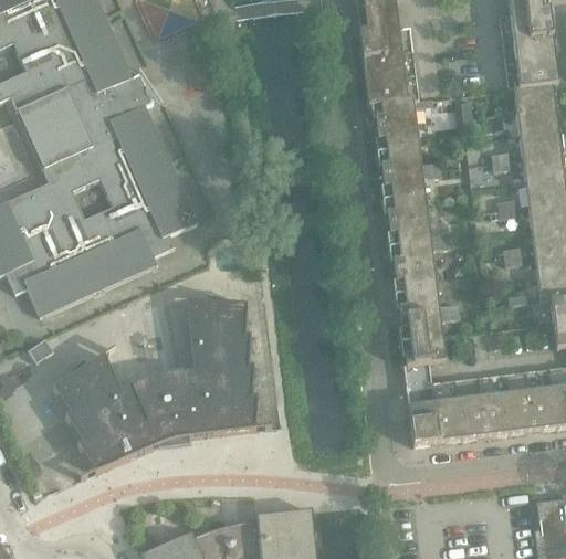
[(27,287),(40,316),(157,264),(154,256),(168,250),(163,238),(197,222),(145,105),(153,102),(139,72),(132,75),(97,0),(0,0),(0,101),(18,93),(24,106),(16,109),(42,169),(51,166),(56,179),(0,203),(0,274),(6,273),(12,287),(13,286),(16,292),(27,287)]
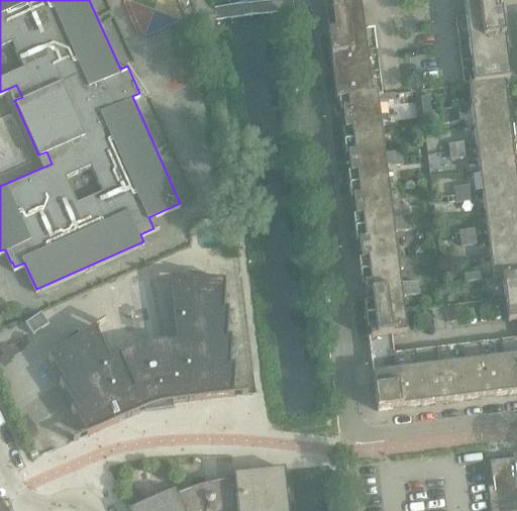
[(362,4),(360,0),(323,0),(325,8),(336,97),(338,97),(340,112),(342,111),(344,123),(341,123),(345,156),(348,155),(349,167),(347,167),(351,199),(353,198),(354,209),(352,210),(356,241),(358,241),(360,253),(357,253),(362,285),(365,285),(366,296),(364,297),(368,328),(370,328),(371,335),(393,332),(407,330),(402,293),(418,291),(417,278),(400,280),(399,266),(401,266),(398,241),(396,241),(394,228),(410,226),(409,212),(392,214),(391,201),(393,200),(390,177),(388,177),(386,163),(402,161),(401,147),(384,149),(383,135),(385,135),(382,111),(380,112),(378,99),(395,97),(394,90),(382,91),(374,24),(364,26),(362,4)]
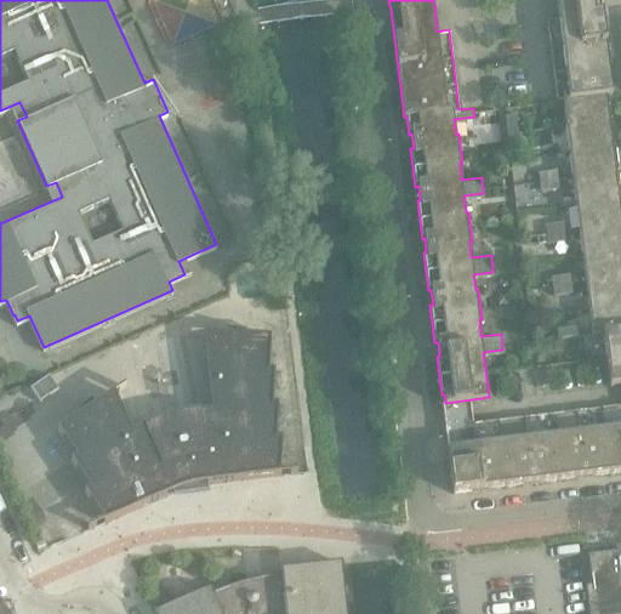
[(563,97),(609,92),(611,91),(602,11),(600,0),(556,0),(558,16),(546,17),(557,98),(563,97)]
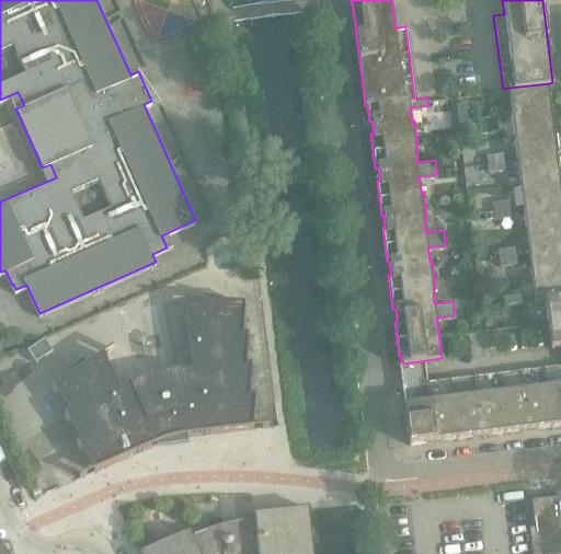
[(550,83),(508,88),(511,111),(550,105),(549,100),(552,99),(550,83)]
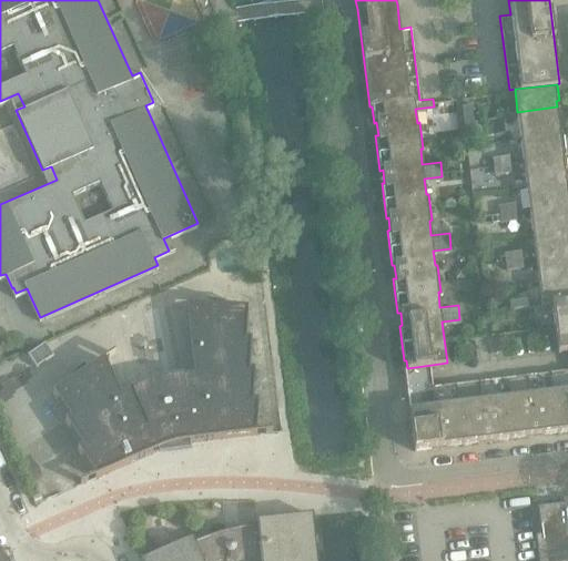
[(463,102),(465,118),(474,116),(472,101),(463,102)]
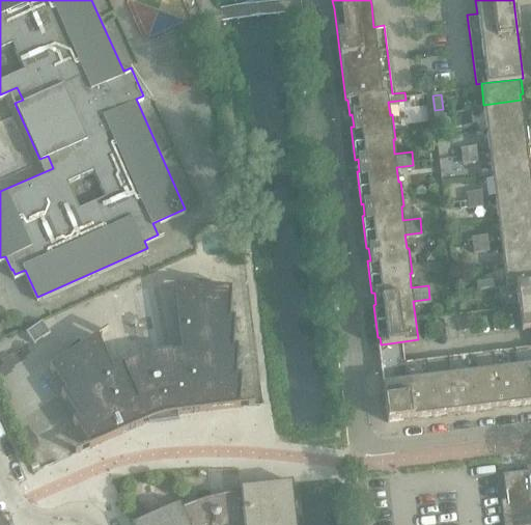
[(483,105),(486,127),(526,121),(524,106),(522,106),(521,100),(483,105)]
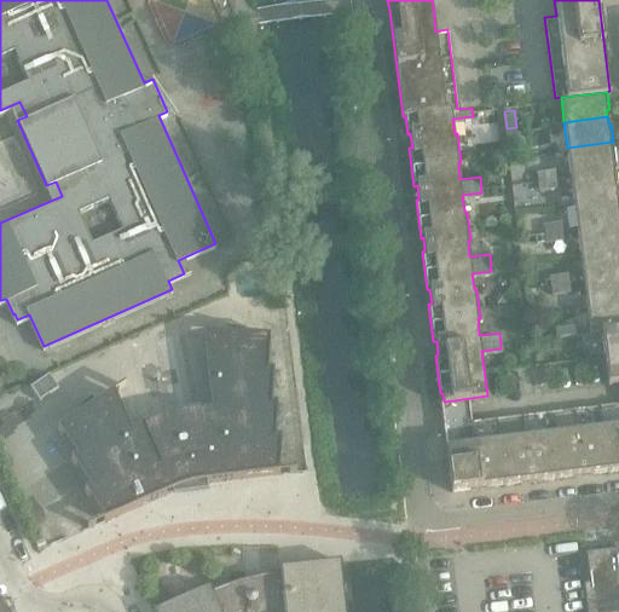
[(516,127),(507,128),(508,146),(518,145),(516,127)]
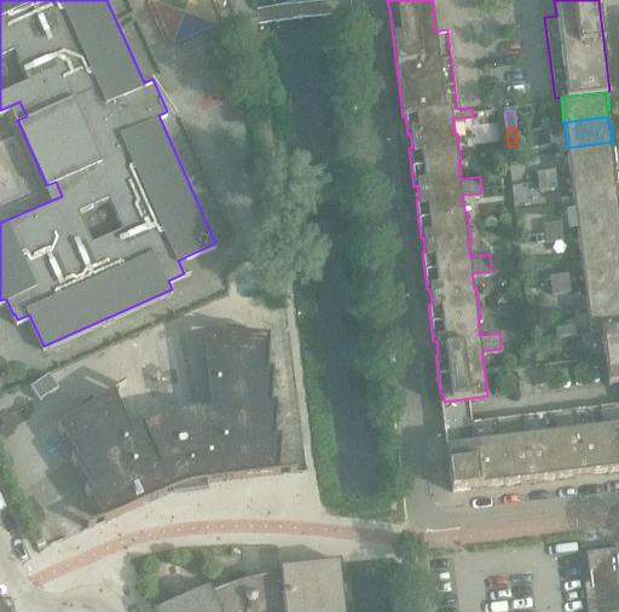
[(613,142),(567,148),(571,174),(613,168),(613,161),(615,161),(613,142)]
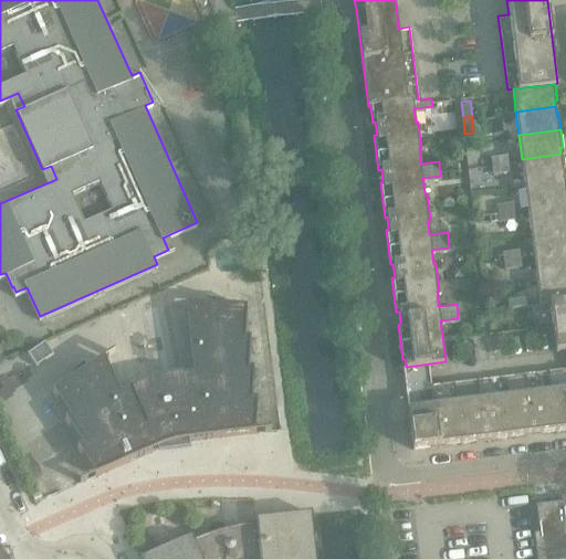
[(491,154),(492,162),(509,160),(507,151),(491,154)]
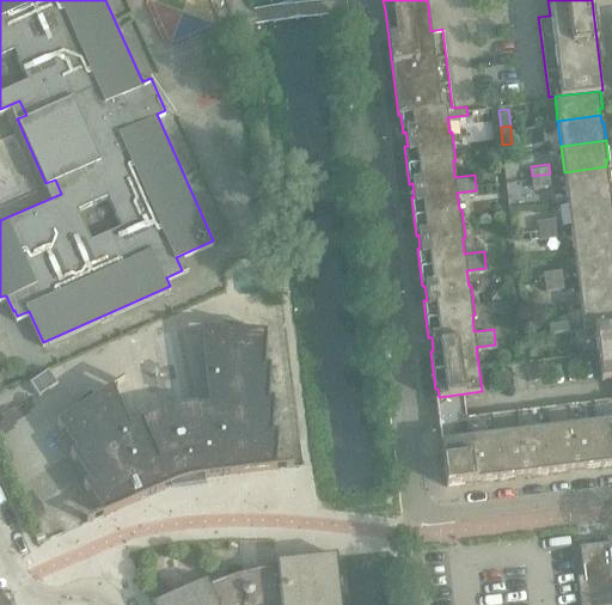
[(564,172),(567,197),(611,191),(611,188),(610,173),(607,173),(606,166),(564,172)]
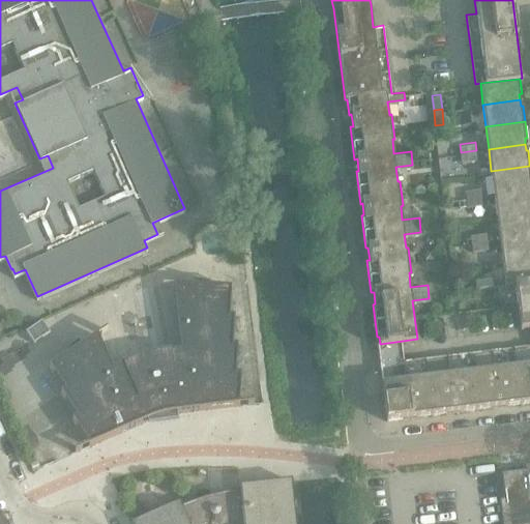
[(476,150),(461,152),(462,161),(477,158),(476,150)]
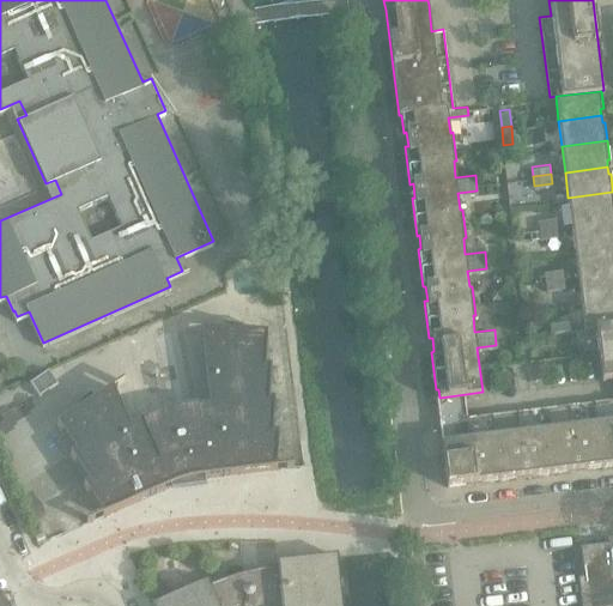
[(612,192),(568,198),(571,223),(612,218),(612,212),(612,211),(612,192)]
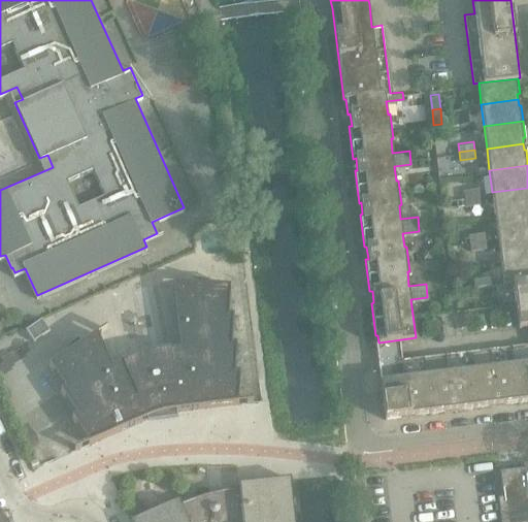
[(463,188),(464,196),(480,194),(479,186),(463,188)]
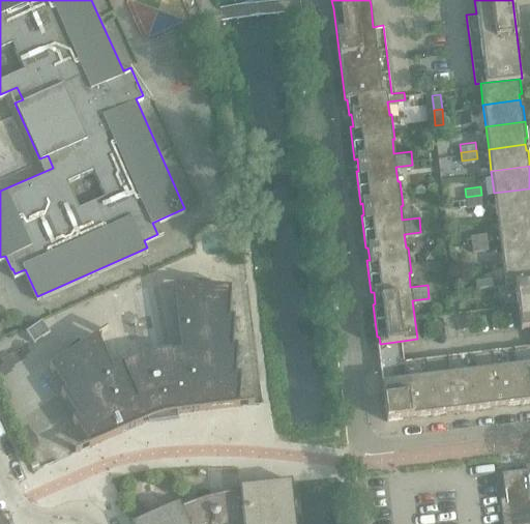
[(529,188),(494,193),(497,215),(529,210),(529,188)]
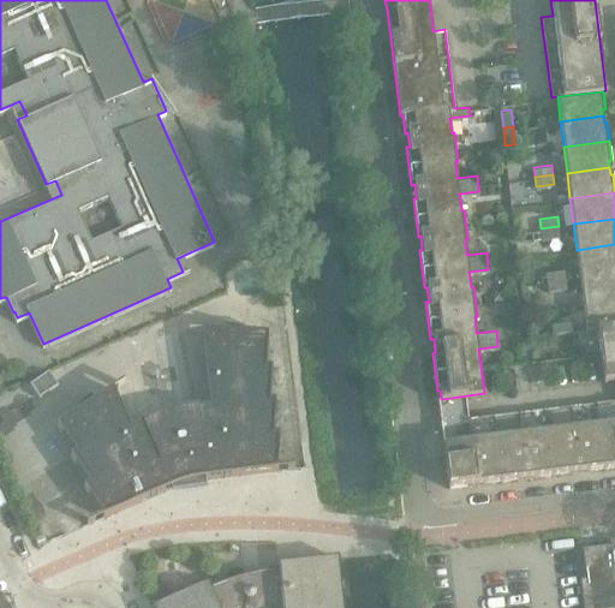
[(559,226),(541,228),(542,237),(560,236),(559,226)]
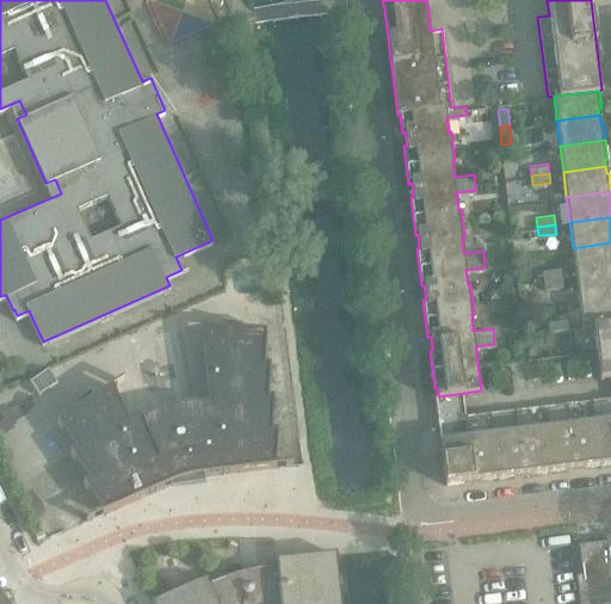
[(610,242),(573,248),(575,273),(610,269),(610,242)]
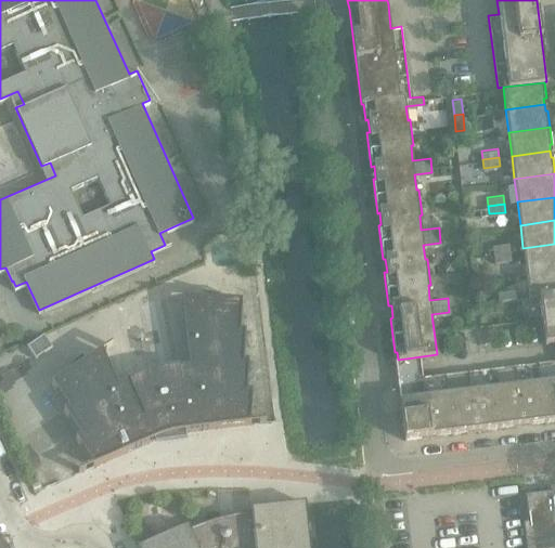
[(493,244),(494,252),(510,250),(508,242),(493,244)]
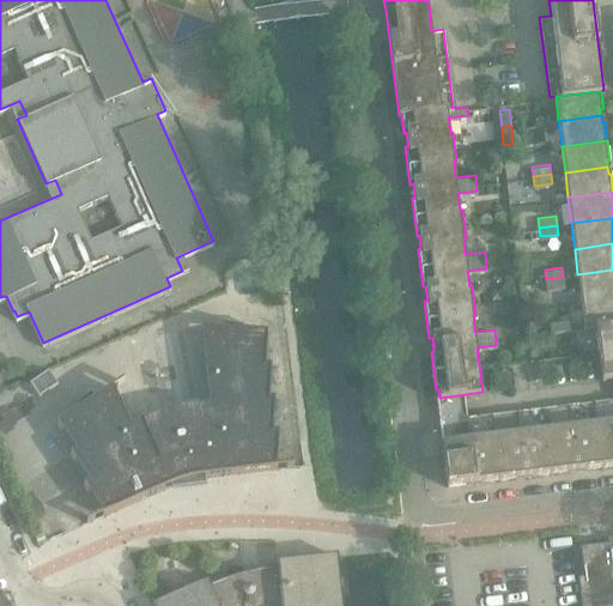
[(612,270),(577,274),(581,301),(612,296),(612,270)]
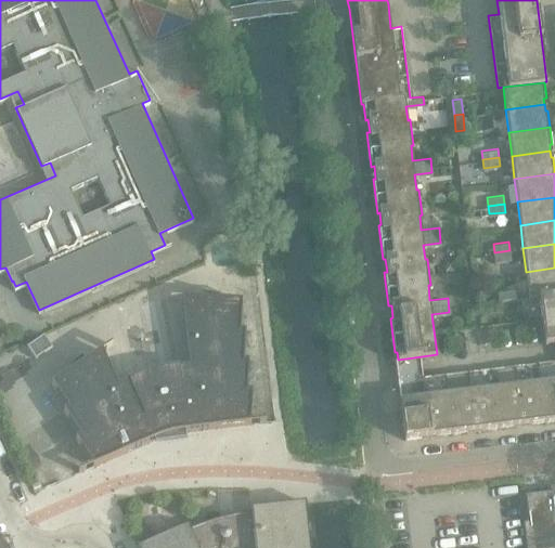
[(510,250),(494,252),(495,260),(511,258),(510,250)]
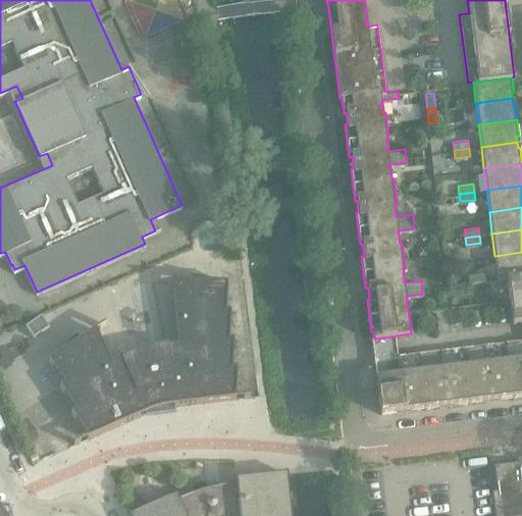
[(521,252),(494,256),(498,277),(521,274),(521,252)]
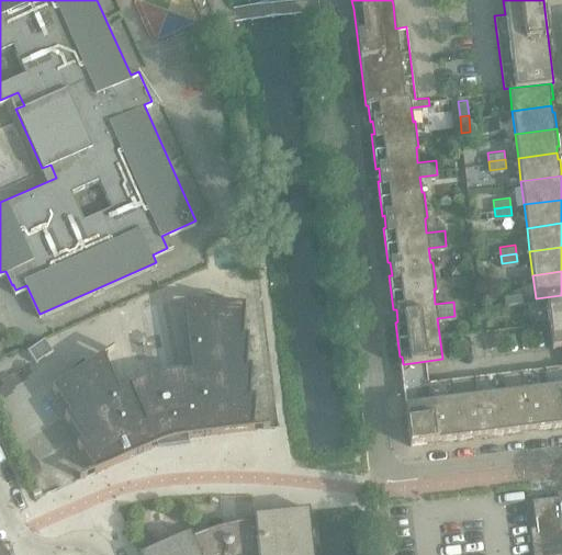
[(505,294),(506,303),(523,301),(521,292),(505,294)]
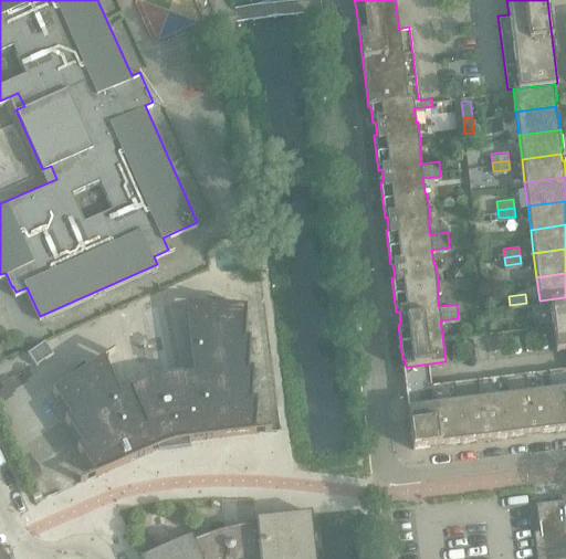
[(179,439),(189,436),(255,429),(255,428),(257,396),(251,396),(253,365),(248,365),(250,335),(244,334),(247,304),(221,302),(221,299),(222,299),(222,298),(206,295),(207,296),(206,302),(185,301),(194,370),(181,371),(181,370),(169,371),(159,373),(155,375),(150,377),(145,378),(129,383),(130,386),(119,390),(104,354),(86,366),(83,361),(83,360),(71,371),(72,371),(74,373),(52,388),(69,413),(64,415),(82,441),(77,444),(94,470),(94,471),(95,472),(156,445),(164,443),(173,440),(179,439)]
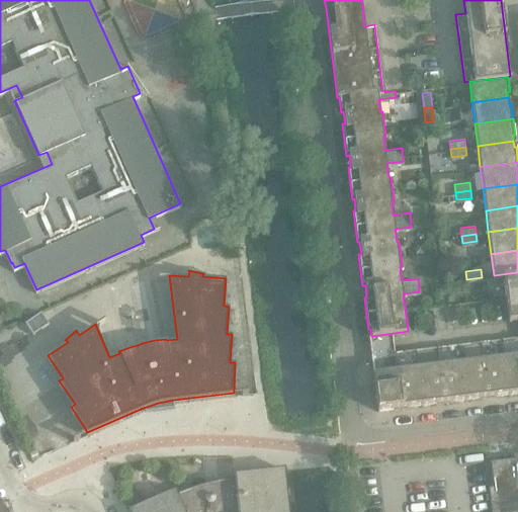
[(517,272),(494,275),(494,276),(487,277),(488,283),(504,281),(509,319),(517,317),(517,272)]
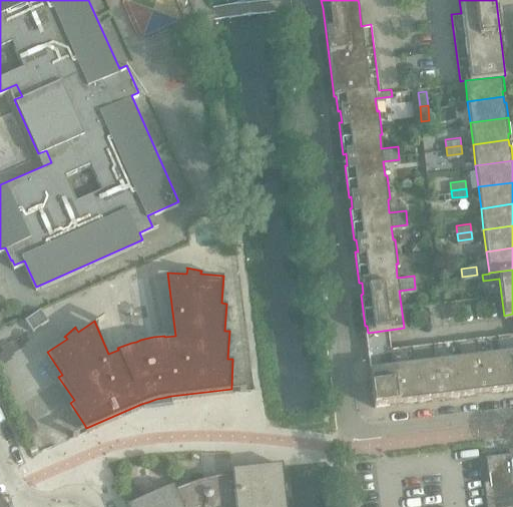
[(25,317),(32,329),(48,318),(40,307),(25,317)]
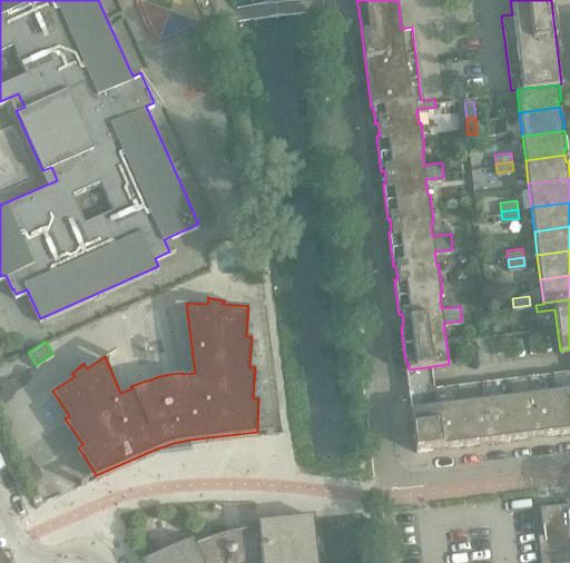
[(433,366),(409,369),(409,381),(409,389),(434,386),(433,377),(433,366)]
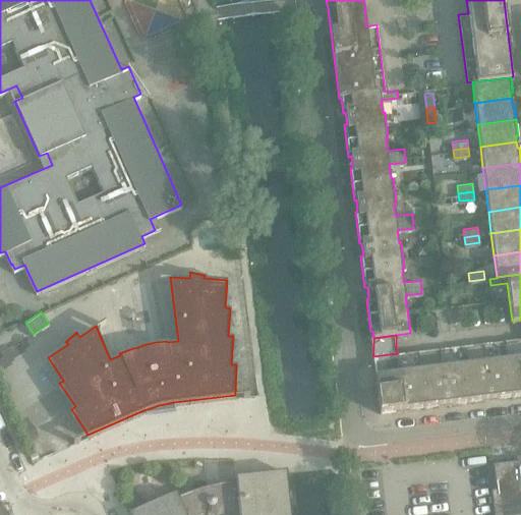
[(520,338),(397,353),(373,356),(380,410),(520,393),(520,338)]
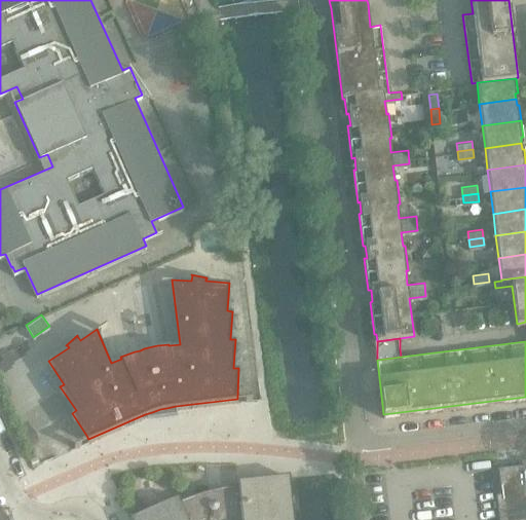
[(525,488),(523,463),(498,467),(501,492),(504,519),(512,519),(525,516),(525,488)]
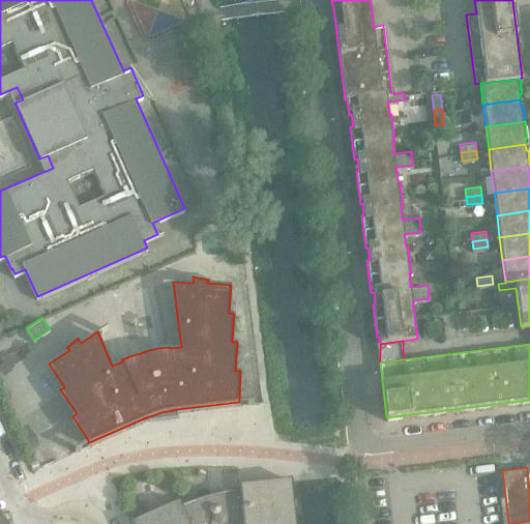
[(183,502),(181,503),(179,499),(131,520),(133,523),(296,523),(294,501),(292,477),(239,484),(240,488),(223,491),(213,493),(204,495),(198,497),(188,500),(183,502)]
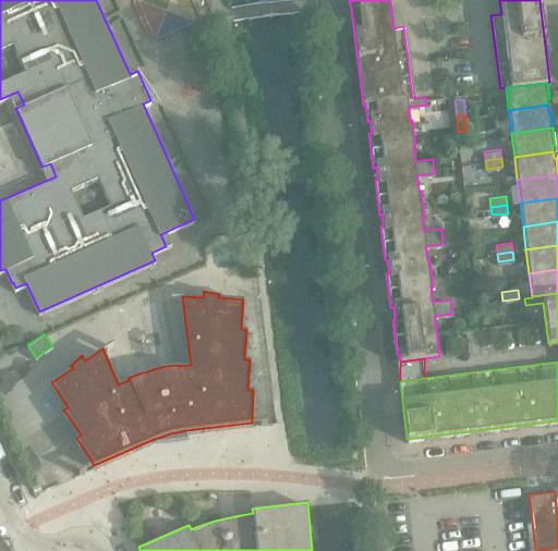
[(535,550),(532,522),(525,522),(529,550),(557,550),(557,547),(543,550),(535,550)]
